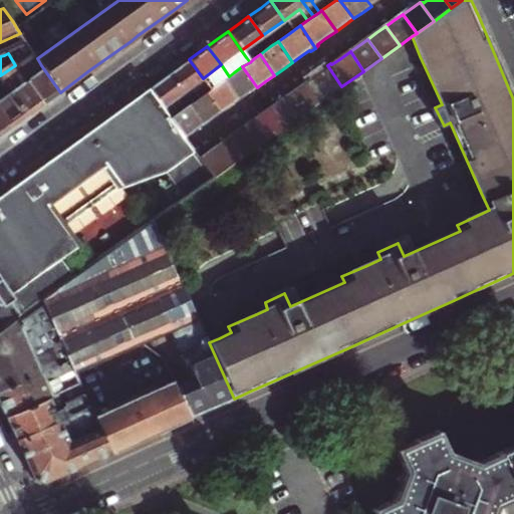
[(17,67),(23,77),(41,65),(37,58),(35,55),(17,67)]
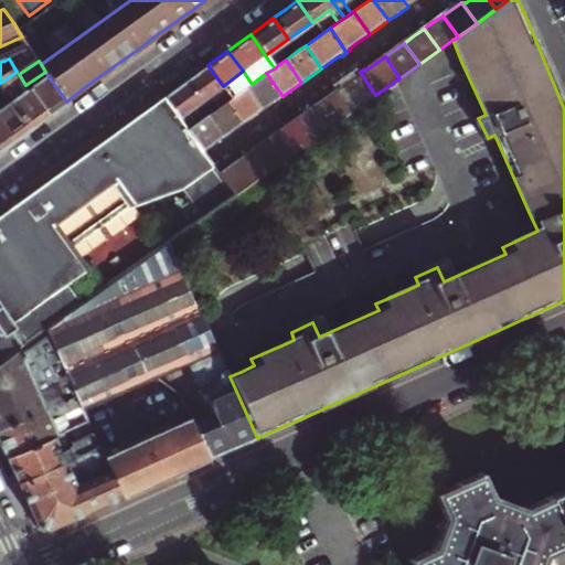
[(184,82),(199,103),(209,115),(227,102),(232,98),(223,86),(208,65),(196,73),(184,82)]
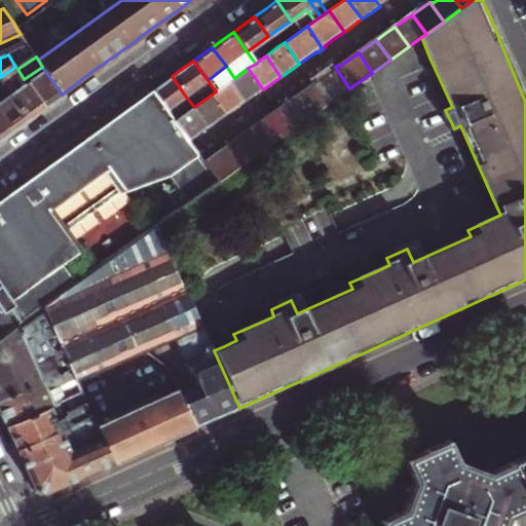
[(42,108),(24,79),(17,69),(15,67),(0,77),(0,83),(26,120),(34,114),(42,108)]
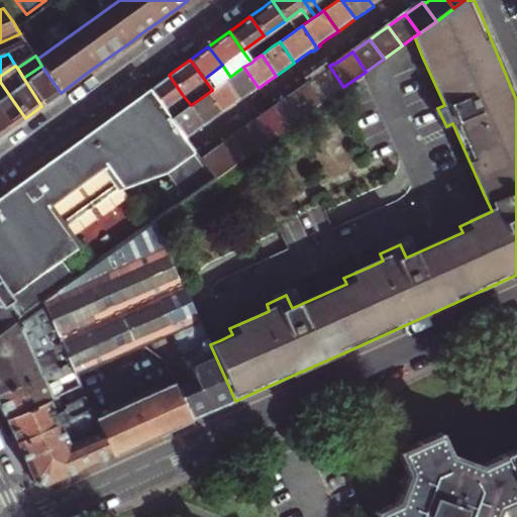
[(41,66),(23,78),(41,106),(52,99),(61,93),(41,66)]
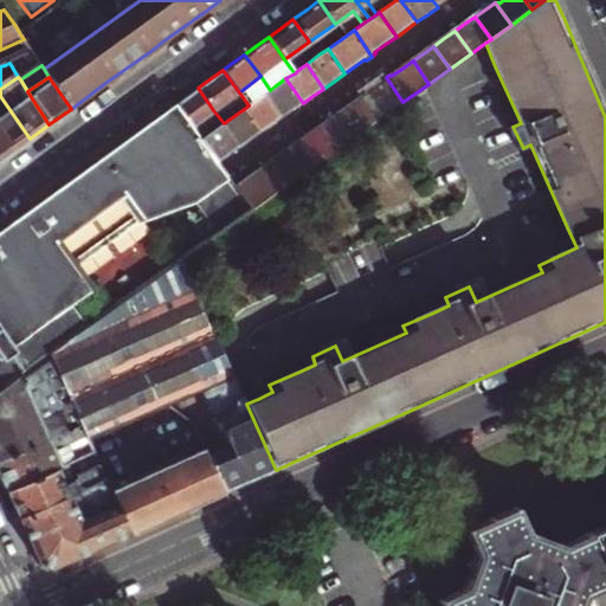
[(361,97),(376,121),(403,102),(386,77),(380,82),(381,83),(374,88),(361,97)]
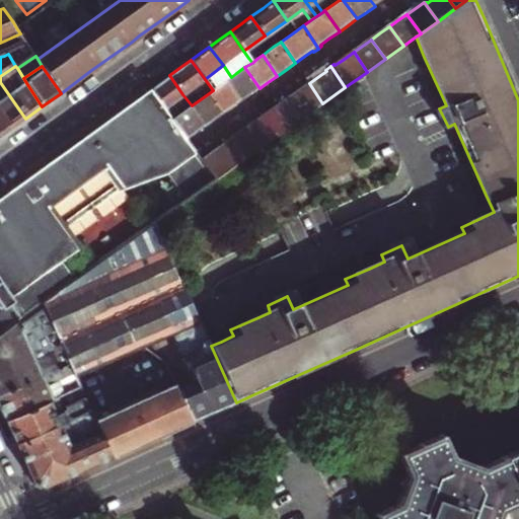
[(226,80),(240,101),(249,95),(260,88),(244,67),(236,73),(231,77),(229,78),(226,80)]
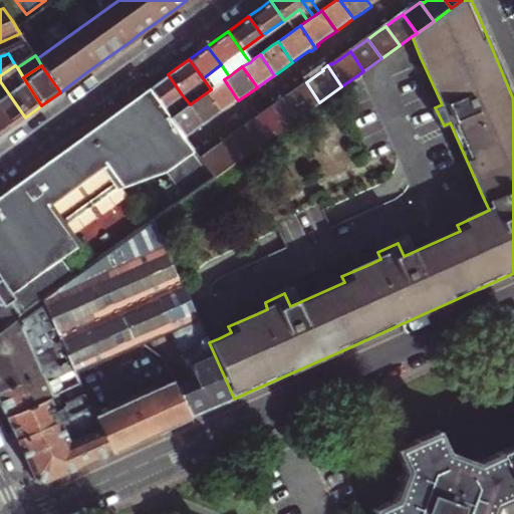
[(162,107),(181,93),(168,74),(160,80),(149,88),(162,107)]
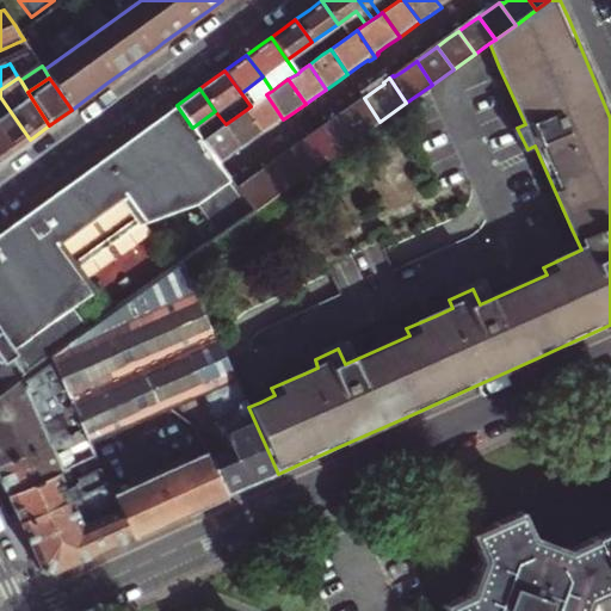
[(283,119),(266,94),(251,106),(246,110),(263,135),(273,127),(283,119)]
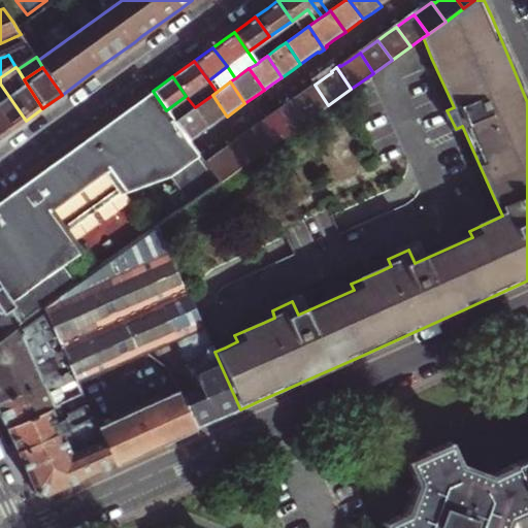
[(26,121),(0,84),(0,119),(9,132),(19,126),(26,121)]
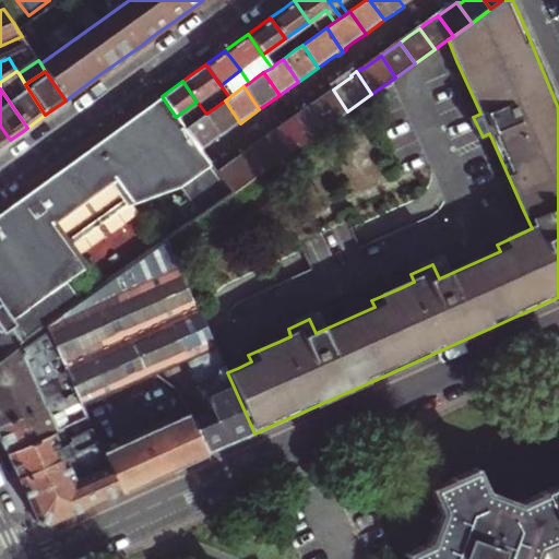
[(323,96),(313,104),(329,125),(347,111),(333,90),(323,96)]
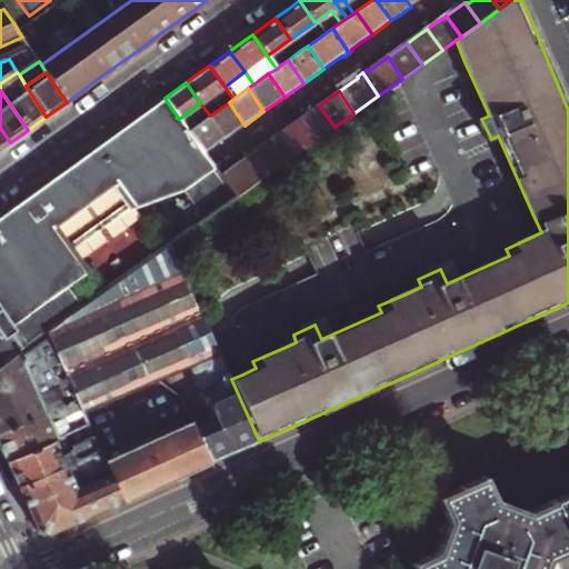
[(0,309),(26,347),(47,331),(85,305),(71,286),(90,273),(73,251),(55,226),(117,180),(136,206),(147,198),(163,192),(181,191),(186,192),(203,220),(236,197),(220,176),(212,165),(205,155),(188,131),(179,119),(165,98),(102,142),(41,188),(0,217),(0,309)]
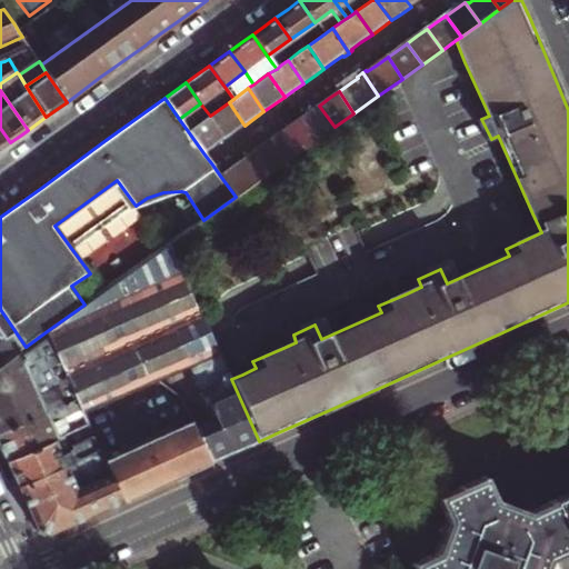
[(236,131),(245,126),(229,102),(210,116),(209,117),(225,139),(236,131)]
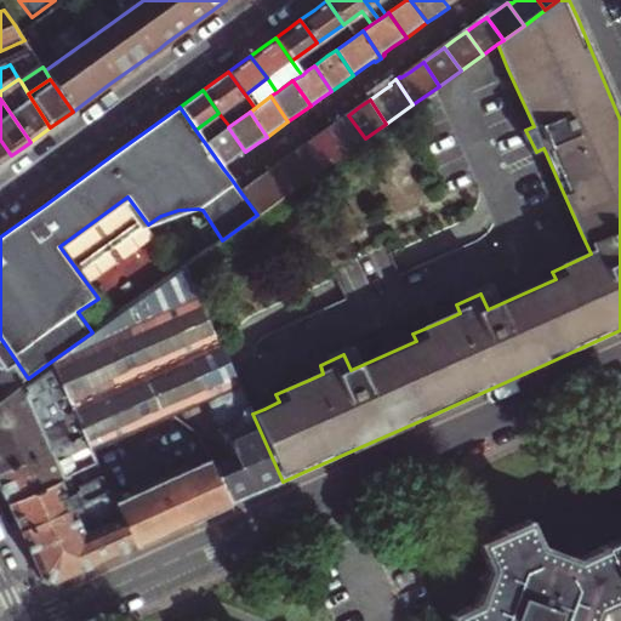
[(326,131),(343,154),(365,138),(348,115),(339,123),(326,131)]
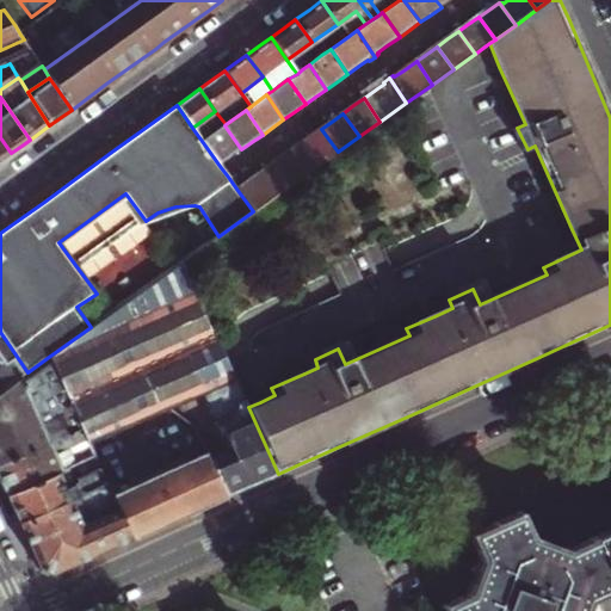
[(241,149),(224,125),(202,141),(220,166),(232,156),(241,149)]
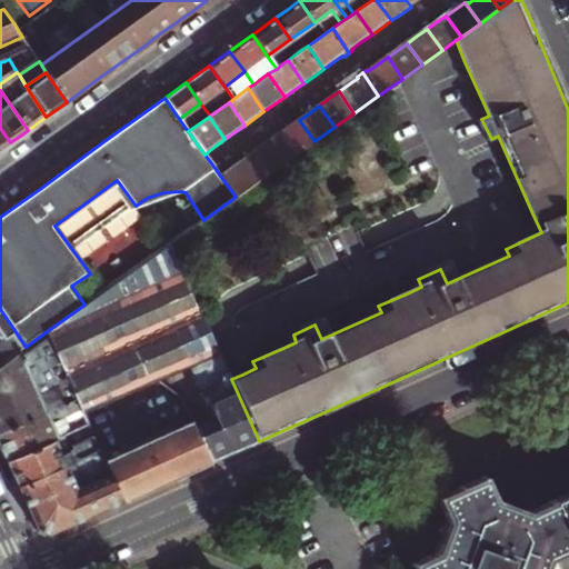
[(295,156),(315,141),(299,120),(290,127),(280,135),(295,156)]
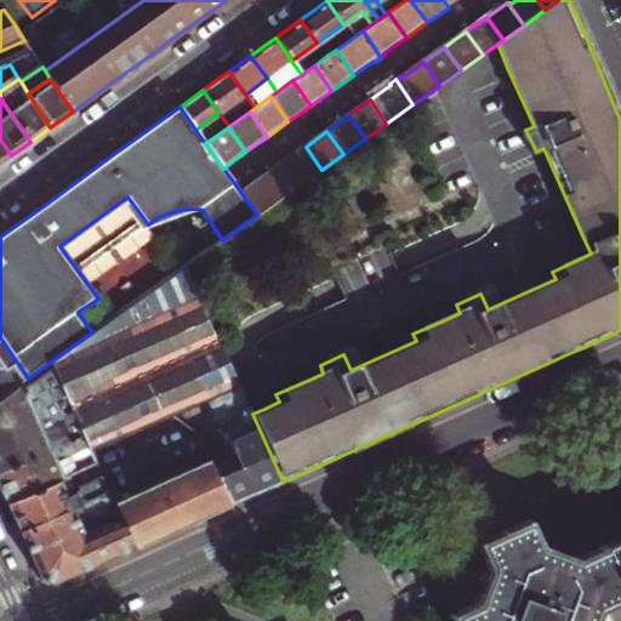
[(0,163),(11,155),(0,140),(0,163)]
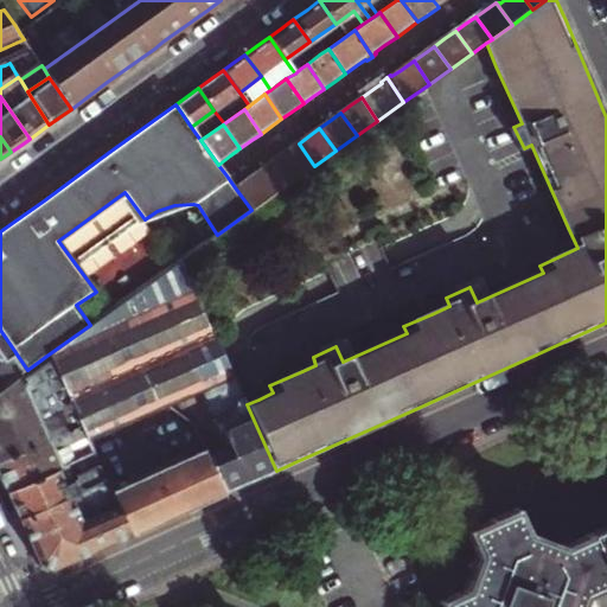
[(314,166),(299,144),(291,149),(278,158),(293,180),(314,166)]
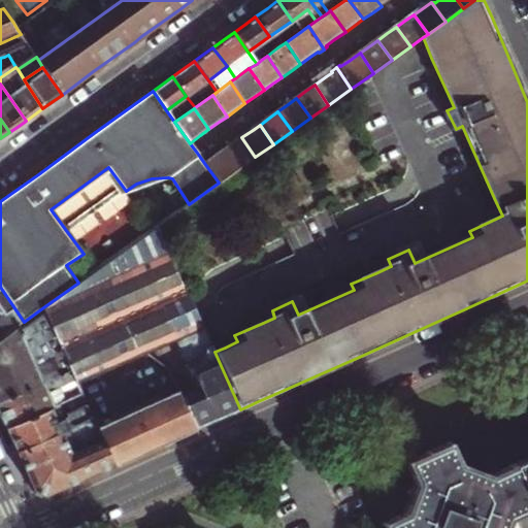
[(255,157),(241,137),(233,143),(224,150),(237,169),(255,157)]
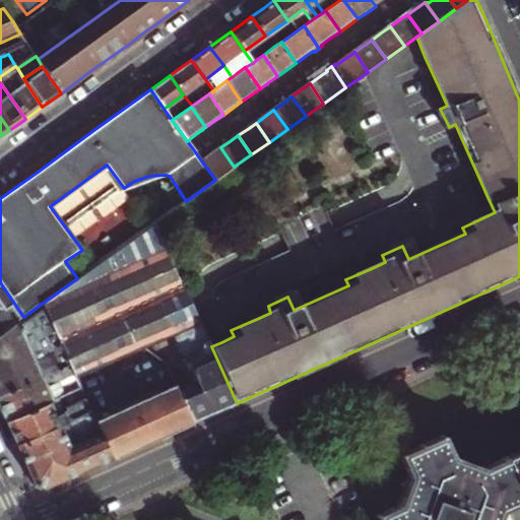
[(234,167),(220,147),(211,154),(201,160),(215,180),(234,167)]
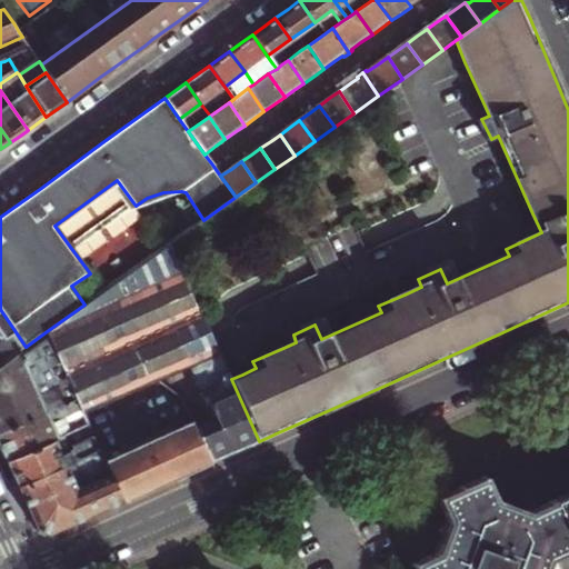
[(73,251),(136,206),(117,180),(55,226),(73,251)]
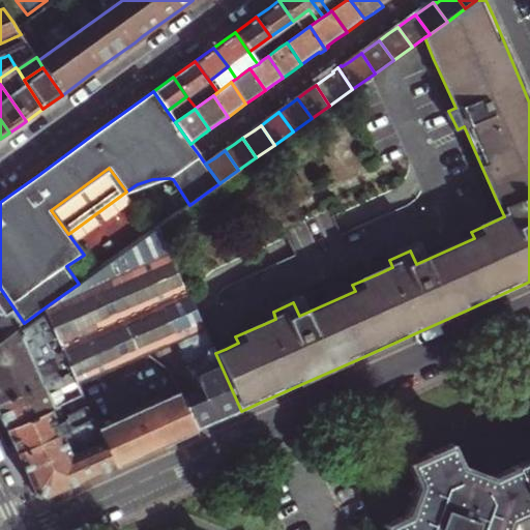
[(79,284),(43,308),(72,373),(77,382),(78,384),(148,354),(177,341),(204,328),(184,285),(158,227),(153,231),(95,271),(79,284)]
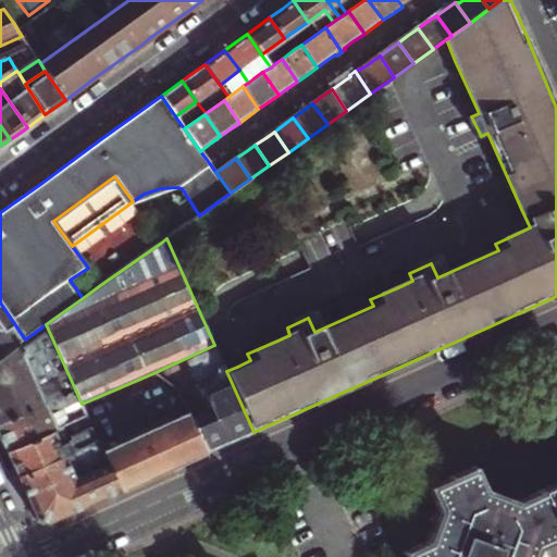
[(0,302),(0,313),(20,343),(25,339),(0,302)]
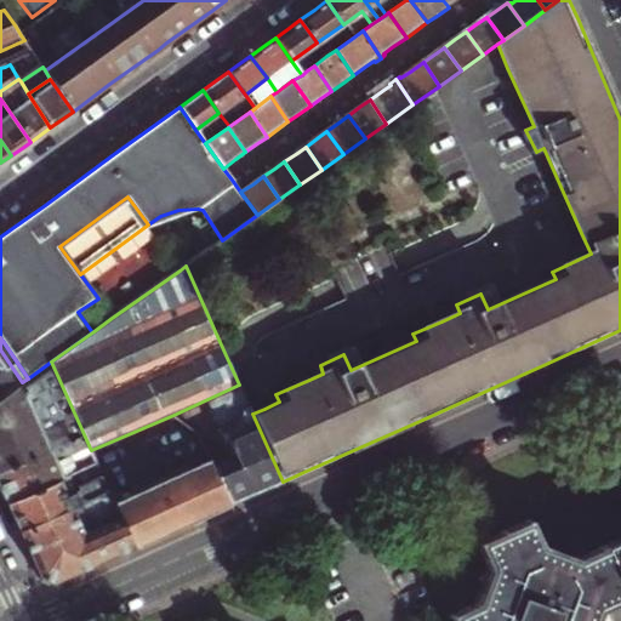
[(0,397),(22,382),(0,349),(0,397)]
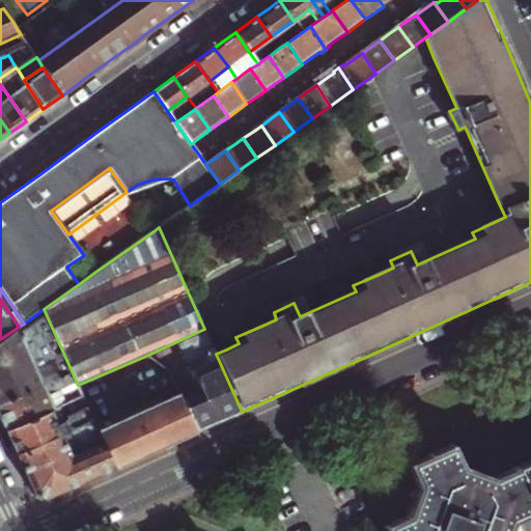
[(0,403),(73,373),(44,309),(24,324),(19,327),(0,339),(0,403)]
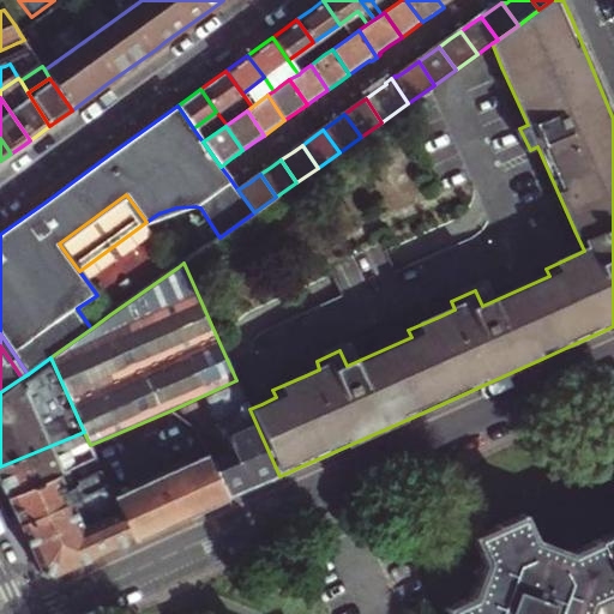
[(229,452),(209,461),(226,500),(242,493),(269,481),(280,476),(250,409),(236,380),(205,395),(229,452)]
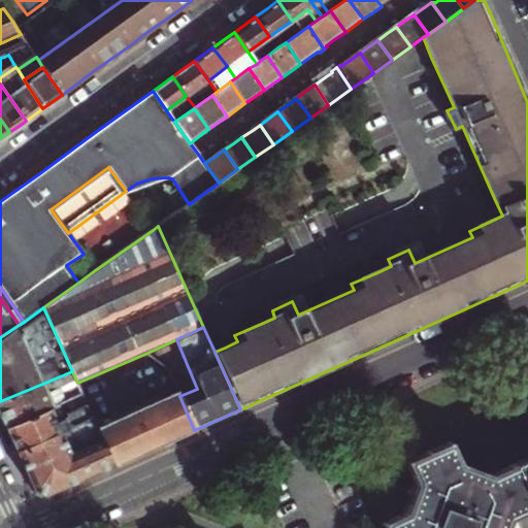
[(0,415),(2,419),(5,427),(52,407),(53,406),(46,394),(59,389),(76,381),(72,371),(0,401),(0,415)]
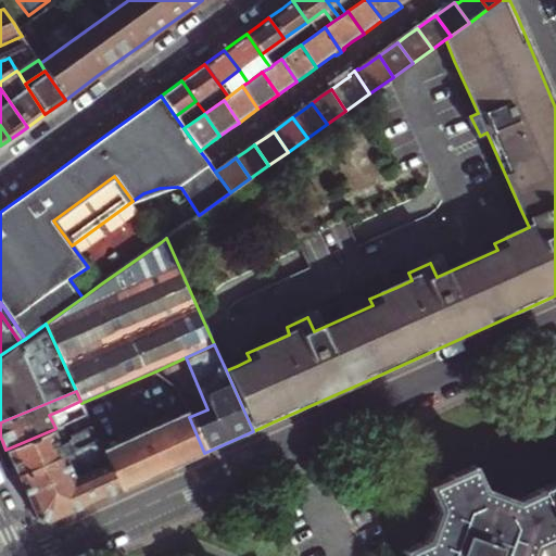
[(68,422),(62,409),(49,415),(55,428),(65,424),(68,422)]
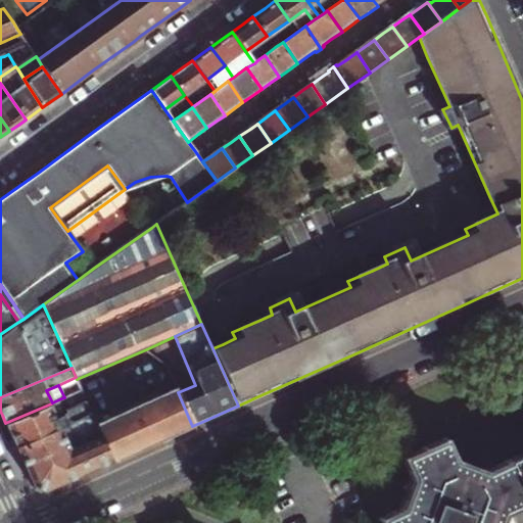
[(97,423),(113,461),(134,452),(176,433),(192,426),(178,392),(177,388),(97,423)]
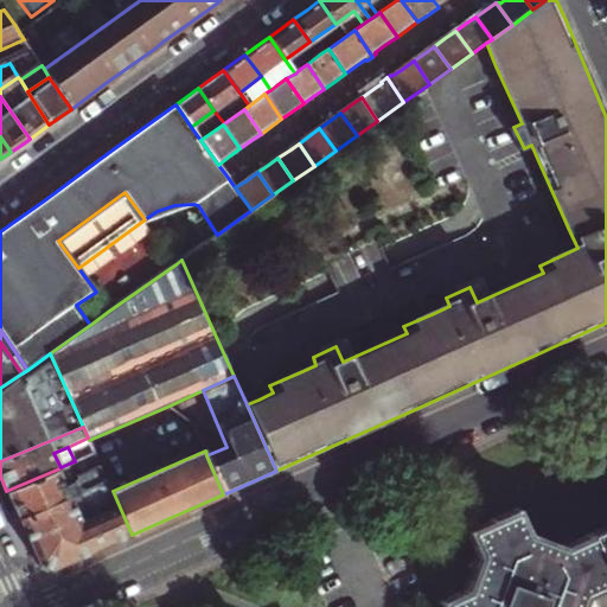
[(14,509),(19,519),(108,480),(107,479),(95,453),(87,457),(91,468),(77,474),(78,479),(66,485),(59,468),(6,491),(14,509)]
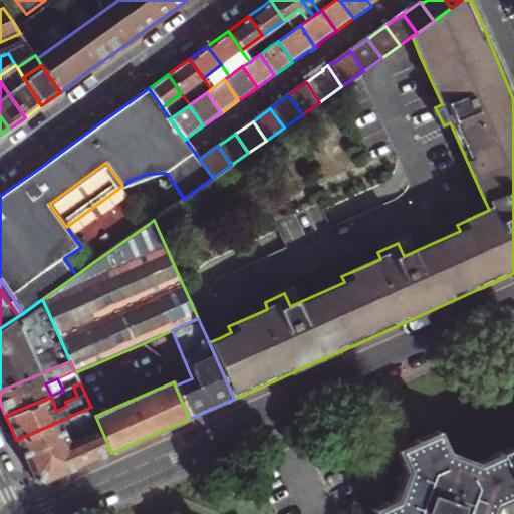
[(66,406),(65,402),(60,392),(51,396),(50,397),(56,411),(66,406)]
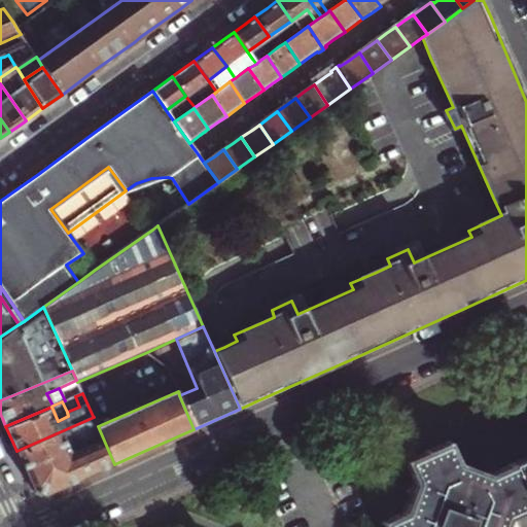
[(98,426),(94,417),(16,451),(27,473),(35,491),(39,493),(44,495),(64,486),(81,479),(114,464),(98,426)]
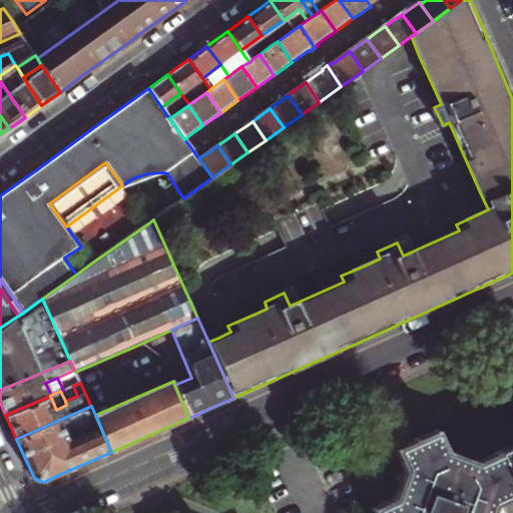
[(512,448),(489,459),(478,464),(464,459),(450,454),(440,431),(398,450),(408,474),(395,501),(375,510),(375,512),(495,512),(500,504),(507,500),(512,497),(512,448)]
